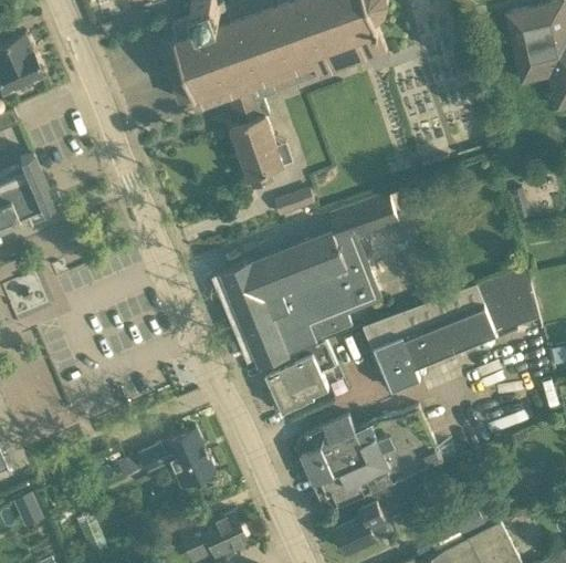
[(159,43),(164,55),(173,53),(179,50),(190,83),(184,86),(176,89),(180,102),(196,96),(198,95),(202,107),(229,97),(233,108),(255,100),(263,97),(260,86),(271,82),(297,73),(315,66),(318,76),(318,77),(362,61),(388,52),(380,31),(379,29),(376,20),(386,12),(389,0),(239,0),(226,6),(223,0),(219,0),(218,0),(195,0),(197,6),(200,14),(173,24),(177,37),(174,38),(159,43)]
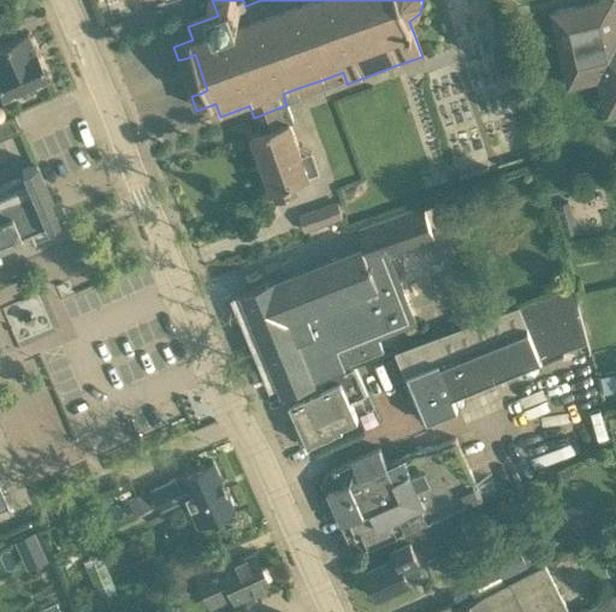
[(614,0),(591,0),(546,10),(563,88),(596,81),(603,117),(615,113),(615,9),(614,0)]
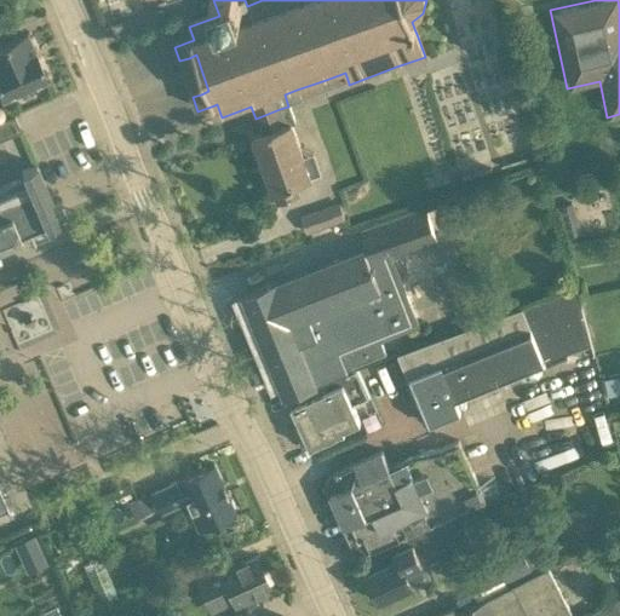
[(0,97),(1,101),(46,81),(33,53),(27,38),(0,49),(0,97)]
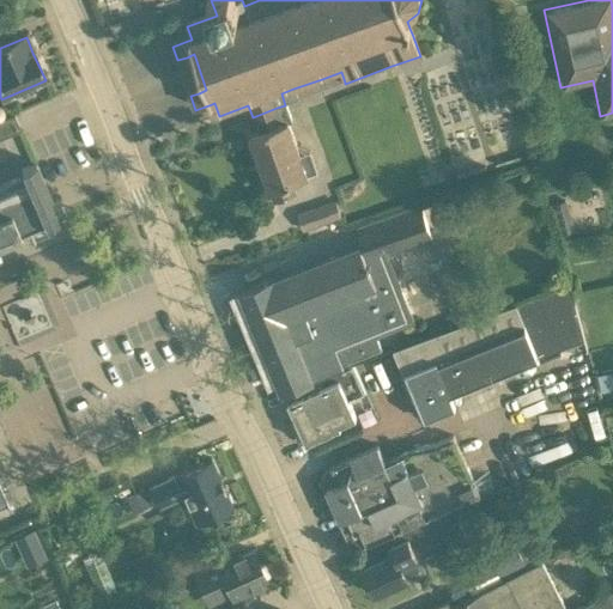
[(322,79),(326,89),(345,83),(341,72),(322,79)]
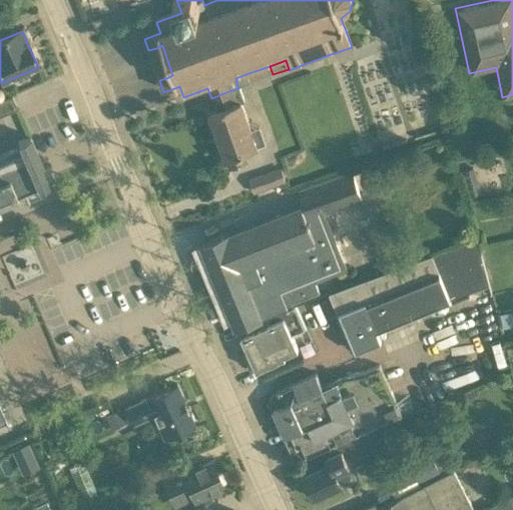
[(270,66),(245,74),(248,83),(273,74),(270,66)]
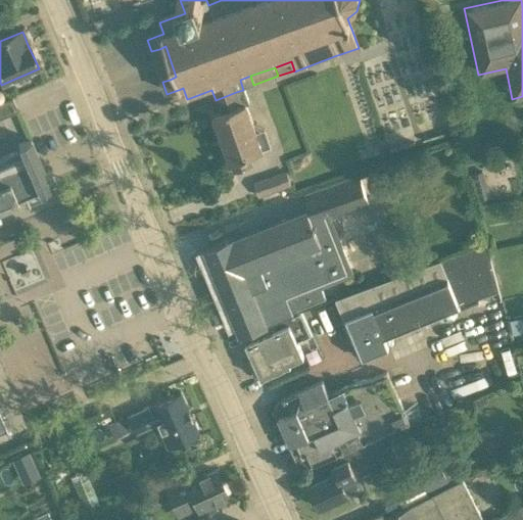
[(248,158),(263,152),(246,107),(249,106),(243,90),(236,92),(216,100),(221,114),(212,117),(229,163),(230,163),(235,176),(252,170),(248,158)]
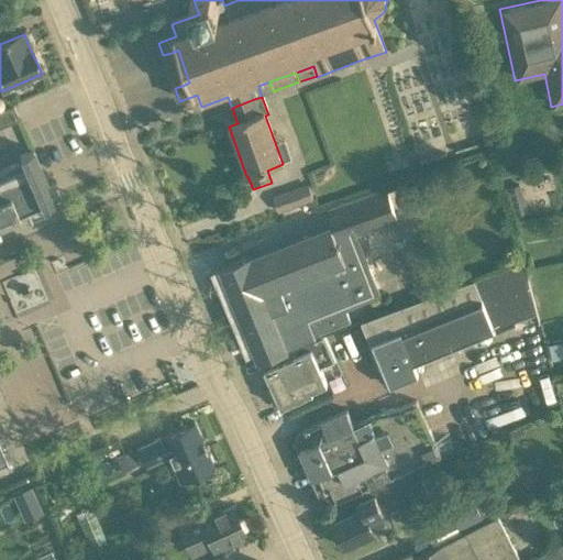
[(12,110),(0,114),(0,129),(19,122),(12,110)]
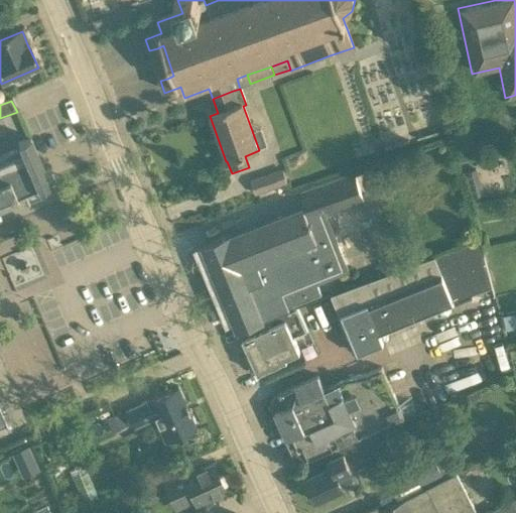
[(38,194),(38,191),(42,189),(49,186),(29,140),(22,143),(17,145),(19,151),(0,159),(0,209),(17,202),(15,197),(23,194),(27,204),(29,203),(28,201),(38,194)]
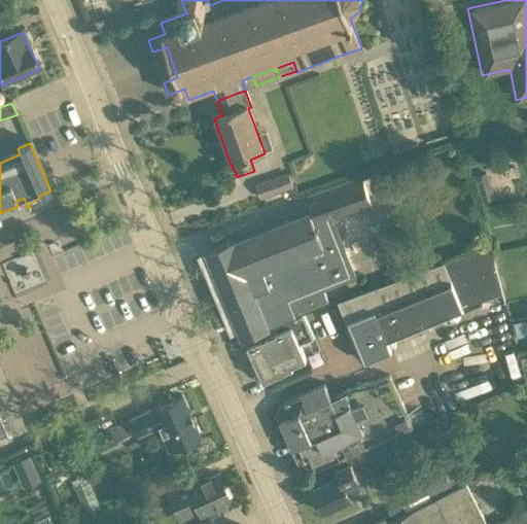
[(289,175),(256,187),(260,200),(293,188),(289,175)]
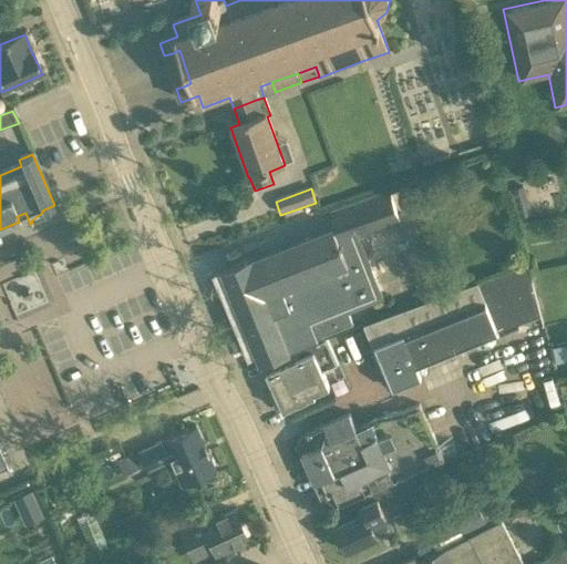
[(474,190),(462,195),(468,212),(482,207),(474,190)]
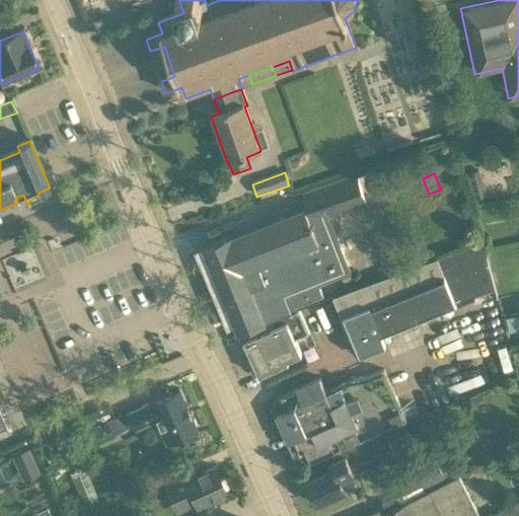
[(239,334),(296,312),(291,299),(352,275),(329,219),(367,205),(355,174),(301,196),(307,211),(231,241),(230,239),(206,248),(239,334)]
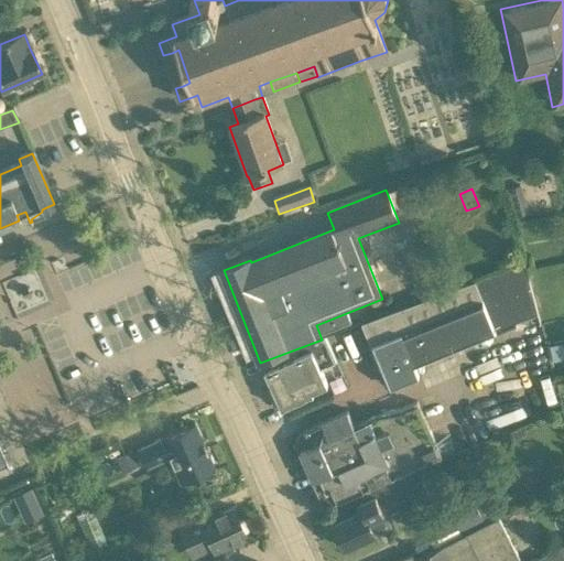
[(490,237),(478,241),(481,250),(494,245),(490,237)]
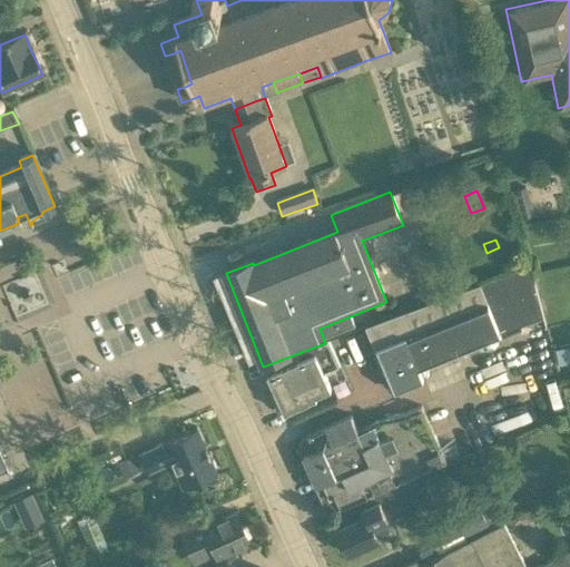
[(500,336),(543,320),(532,274),(530,266),(491,282),(454,295),(365,329),(391,393),(411,385),(423,380),(421,373),(501,340),(500,336)]
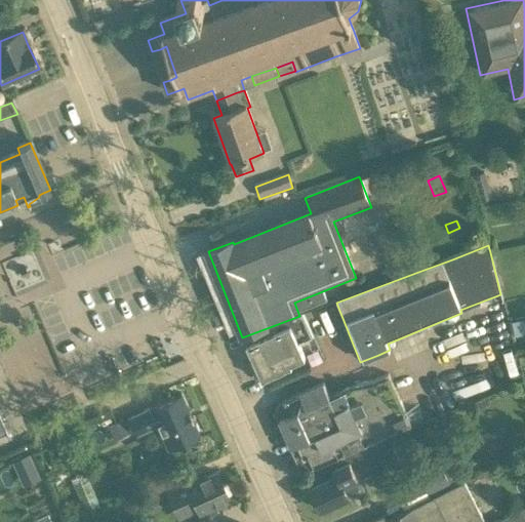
[(303,315),(299,316),(242,337),(247,347),(263,380),(292,368),(291,365),(305,359),(297,343),(313,336),(303,315)]
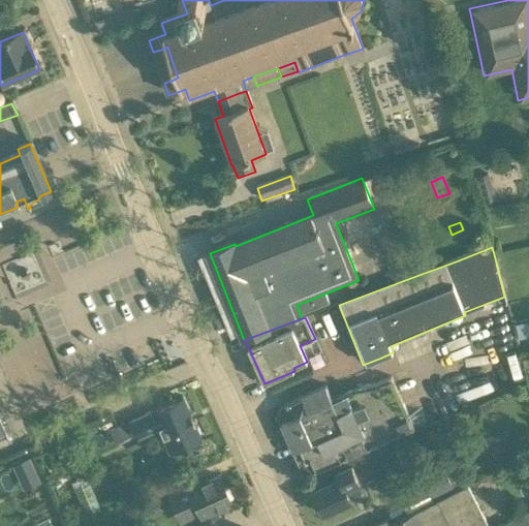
[(528,321),(516,326),(519,340),(528,337),(528,321)]
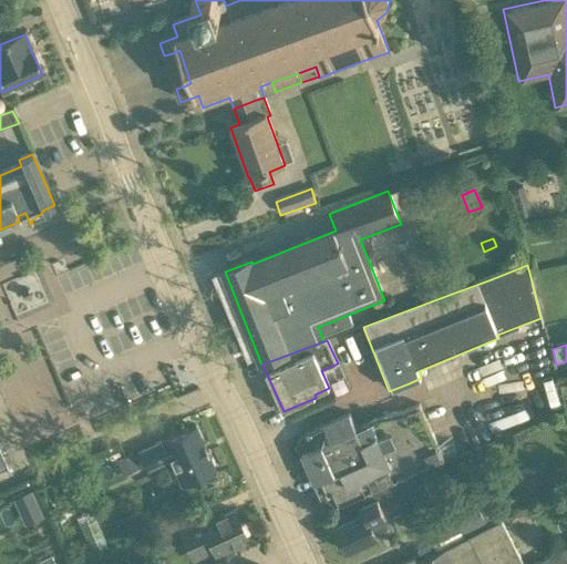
[(306,452),(301,454),(316,483),(319,482),(331,509),(333,512),(359,500),(361,500),(419,473),(444,462),(439,451),(418,406),(402,413),(384,417),(357,430),(349,414),(306,437),(311,450),(306,452)]
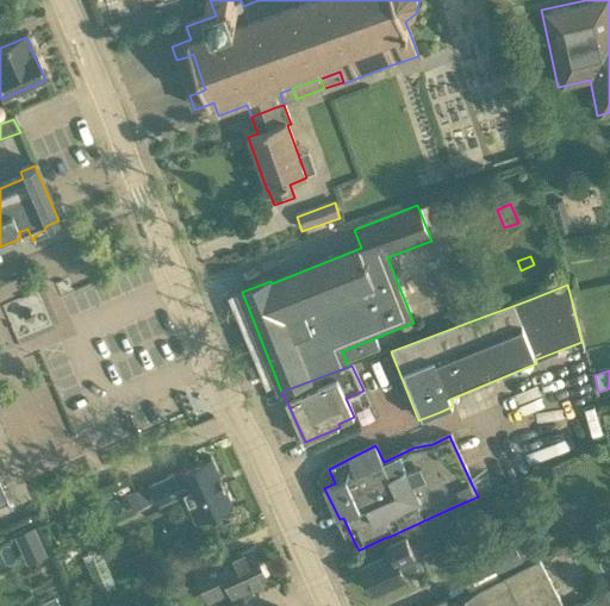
[(182,497),(194,523),(230,506),(210,460),(149,487),(157,507),(182,497)]
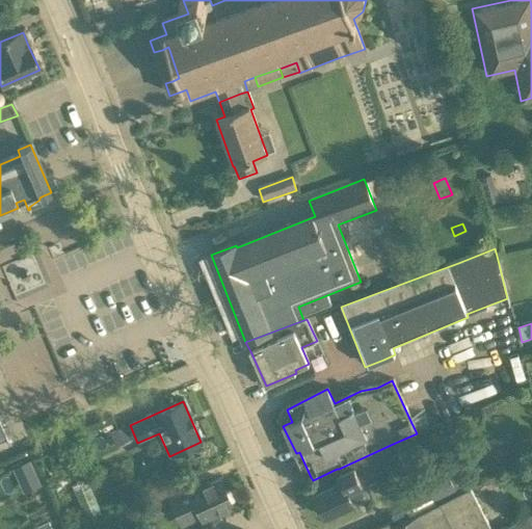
[(455,437),(449,423),(426,432),(431,446),(455,437)]
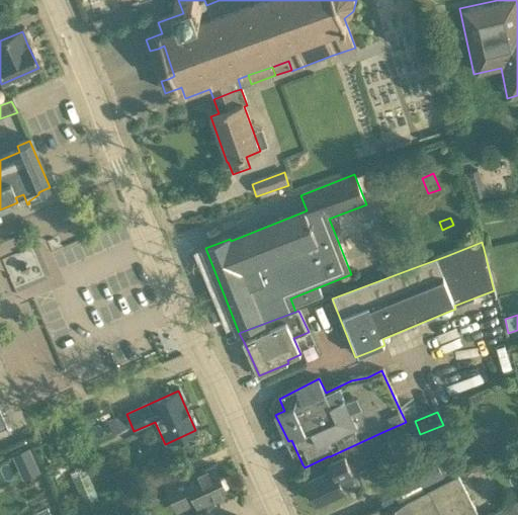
[(0,435),(8,432),(1,415),(0,413),(0,435)]
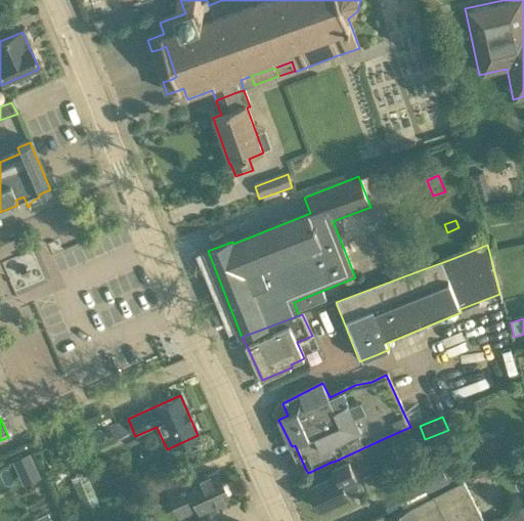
[(511,445),(513,430),(506,429),(504,445),(511,445)]
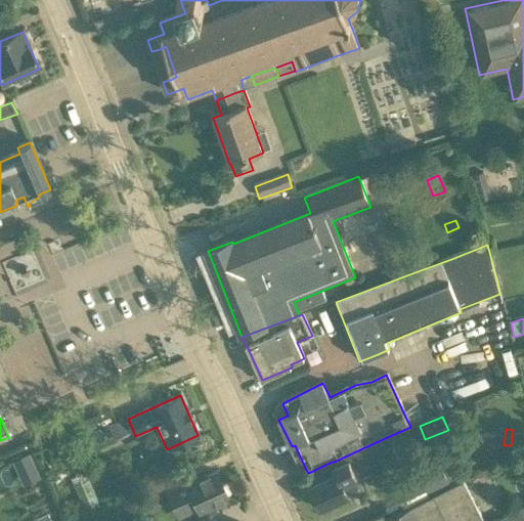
[(523,431),(513,430),(511,445),(523,447),(523,431)]
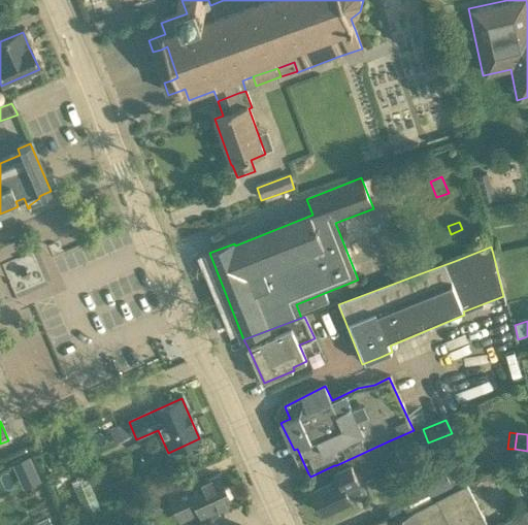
[(395,450),(390,440),(336,465),(338,471),(351,466),(349,460),(374,449),(385,471),(414,458),(409,444),(395,450)]
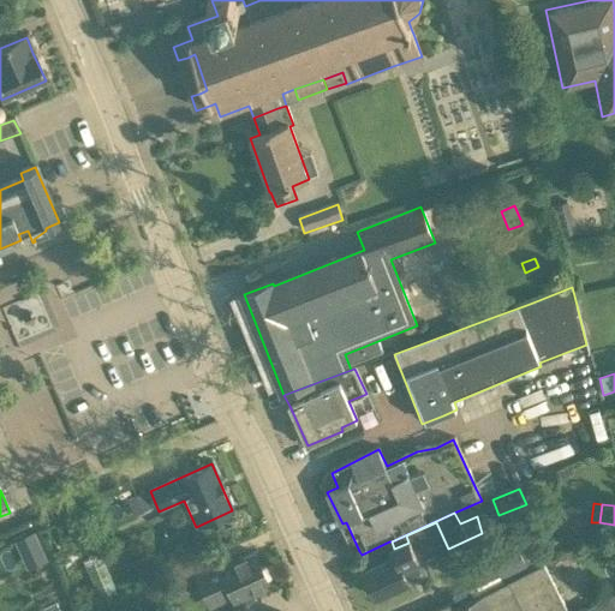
[(396,557),(363,571),(365,577),(368,580),(376,599),(410,585),(408,585),(402,569),(421,561),(448,549),(436,522),(406,535),(408,543),(394,549),(393,550),(396,557)]
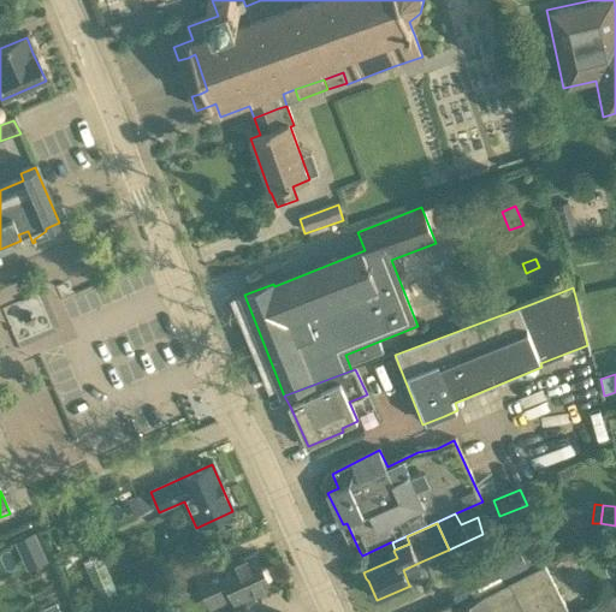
[(34,536),(16,545),(29,574),(47,565),(34,536)]
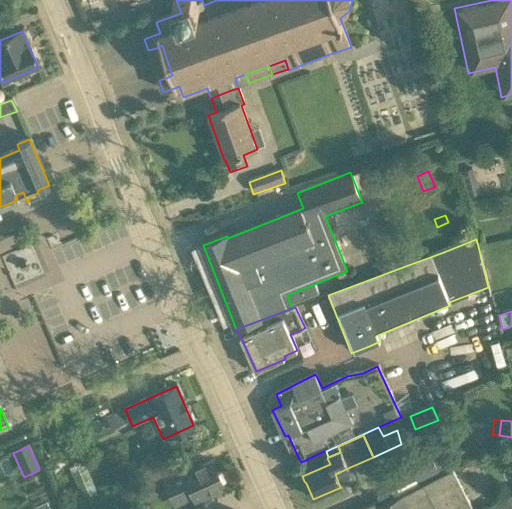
[(391,492),(395,501),(404,496),(453,471),(447,460),(446,458),(442,450),(409,466),(416,481),(391,492)]
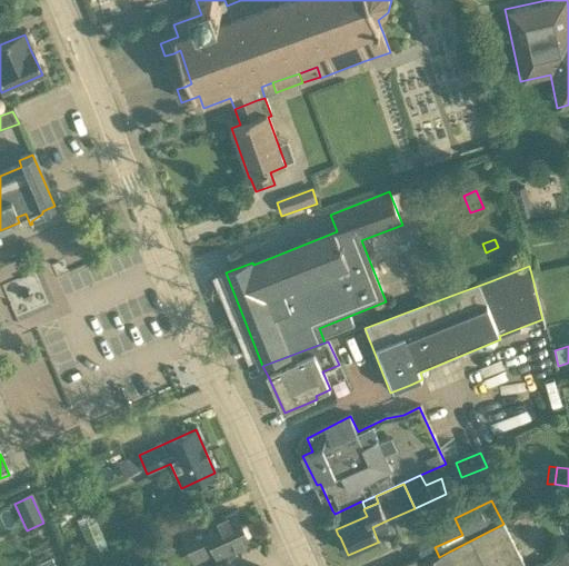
[(247,544),(233,514),(201,528),(201,529),(181,537),(176,523),(151,534),(161,556),(185,546),(188,554),(208,545),(215,559),(247,544)]
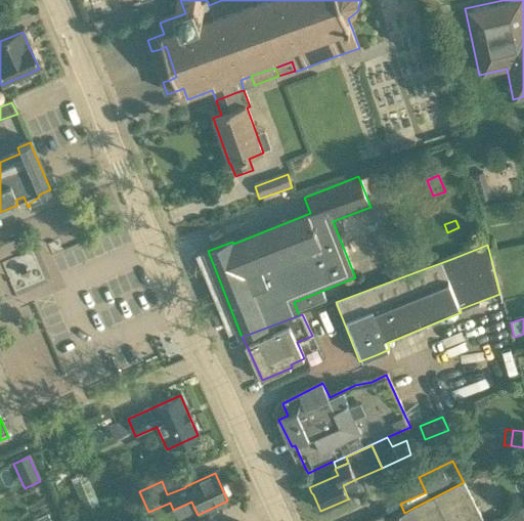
[(419,477),(391,490),(397,506),(400,504),(426,492),(419,477)]
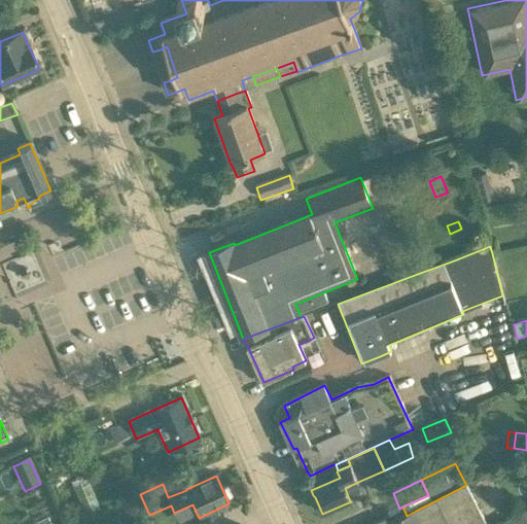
[(365,494),(360,481),(345,488),(350,501),(365,494)]
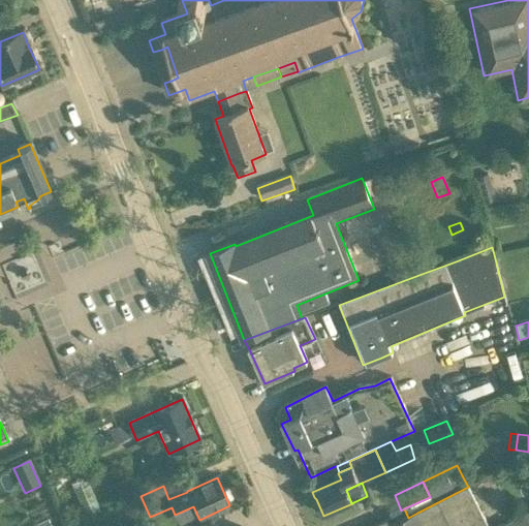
[(386,521),(376,525),(528,525),(528,513),(505,525),(487,525),(483,518),(475,501),(472,495),(471,494),(468,487),(417,513),(408,518),(407,518),(402,521),(394,525),(389,525),(386,521)]
